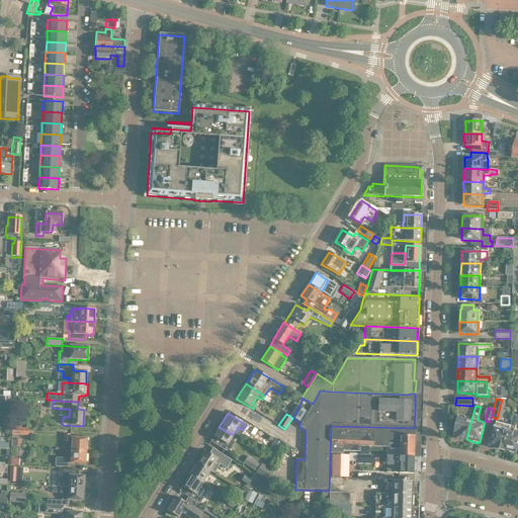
[(517,415),(512,414),(508,429),(502,450),(504,451),(504,450),(515,453),(517,443),(517,432),(513,432),(515,423),(517,423),(517,418),(517,415)]
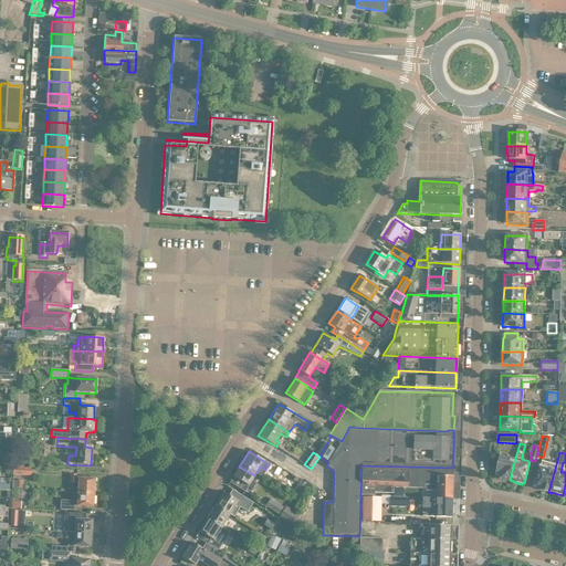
[(500,479),(510,481),(510,480),(515,458),(500,453),(496,463),(499,463),(496,472),(499,472),(498,475),(501,477),(500,479)]
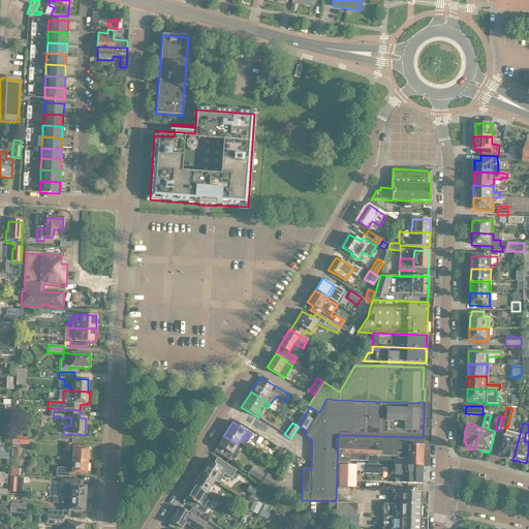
[(506,459),(512,460),(519,438),(512,436),(514,434),(506,432),(504,441),(503,440),(502,444),(503,444),(500,456),(506,458),(506,459)]
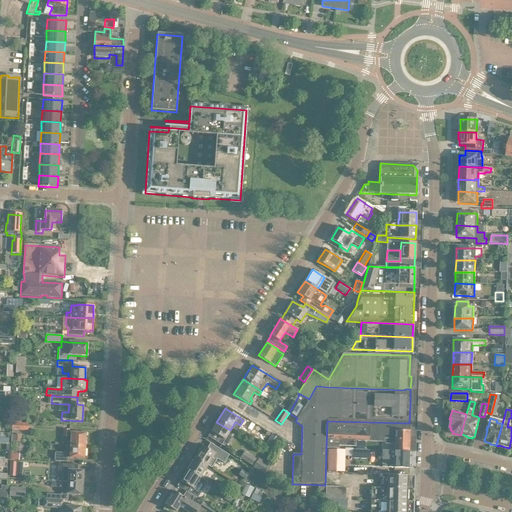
[(338,448),(338,446),(355,447),(356,441),(383,442),(383,439),(394,439),(409,440),(409,423),(327,421),(326,447),(338,448)]
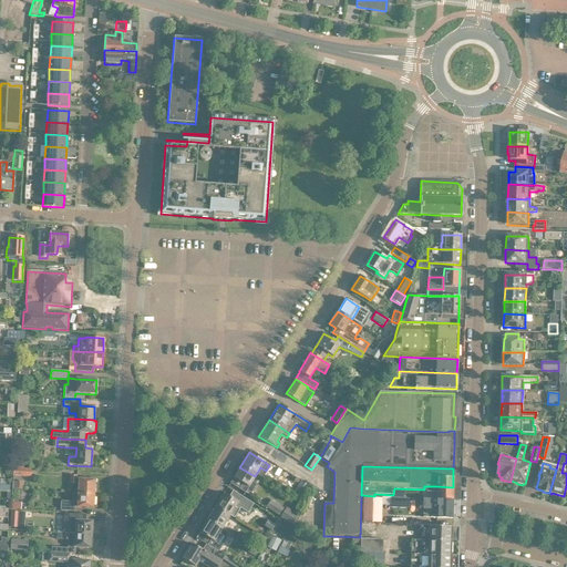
[(229,483),(245,492),(249,495),(256,485),(251,482),(255,476),(239,467),(229,483)]
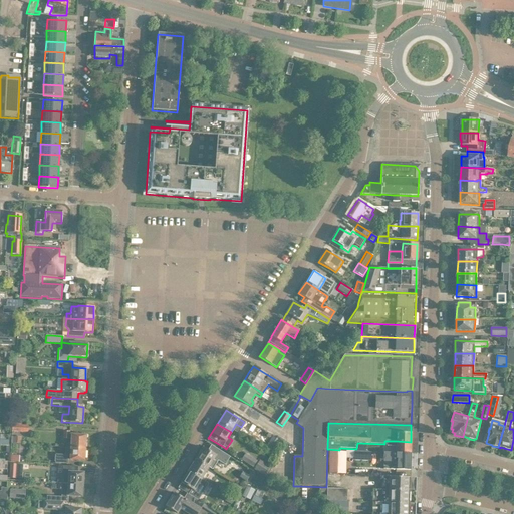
[(69,447),(84,448),(85,436),(67,434),(68,432),(62,432),(62,439),(69,440),(69,447)]
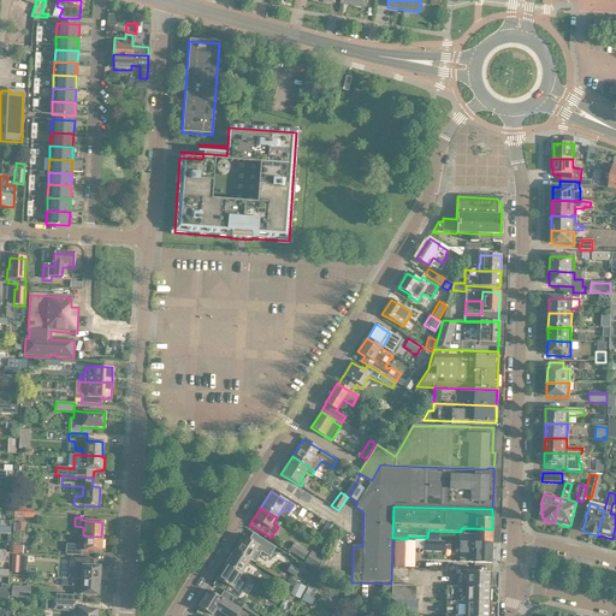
[(325,523),(320,532),(329,537),(333,528),(325,523)]
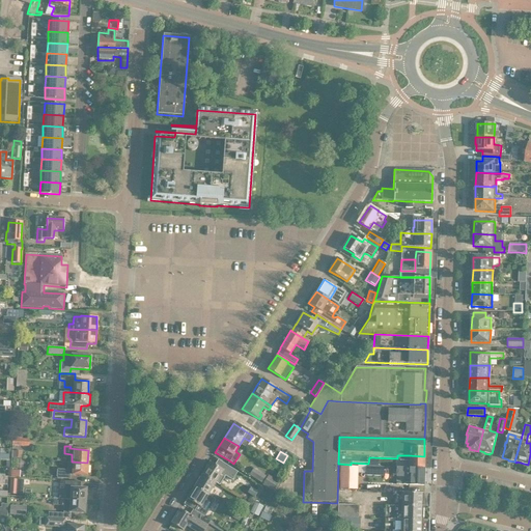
[(423,457),(424,456),(409,455),(397,455),(397,458),(399,460),(409,460),(409,467),(423,467),(423,457)]
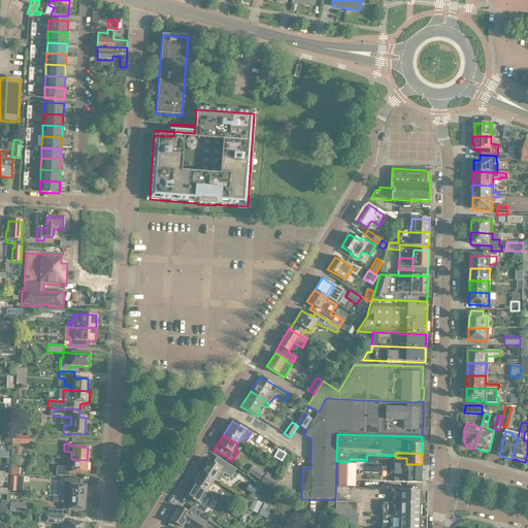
[(213,462),(208,459),(200,471),(216,481),(220,473),(219,472),(222,467),(224,469),(227,464),(217,457),(213,462)]
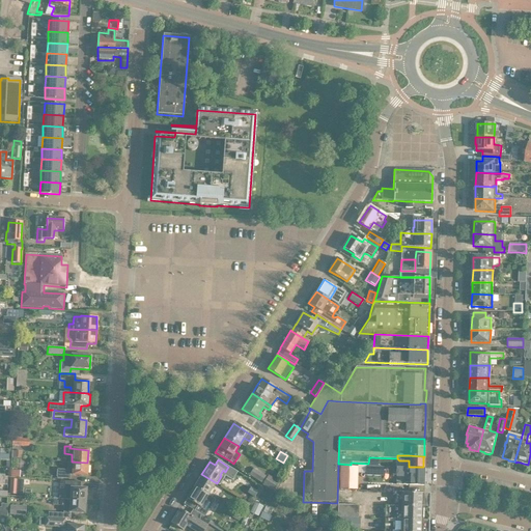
[(57,470),(56,478),(68,479),(70,475),(86,476),(87,463),(72,462),(72,463),(66,463),(66,470),(57,470)]
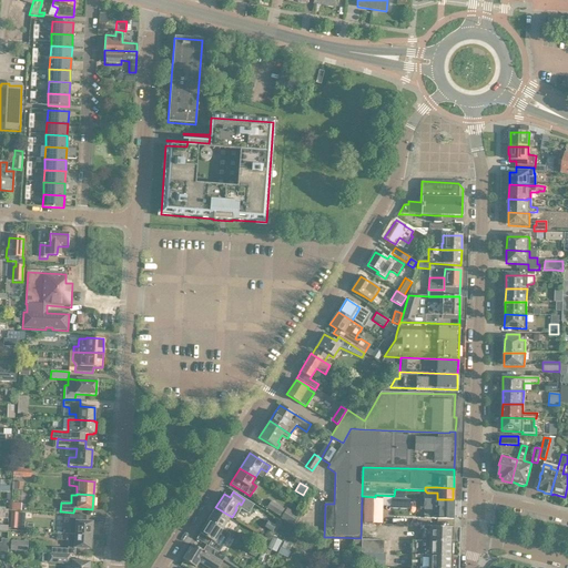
[(383,506),(383,499),(364,499),(363,524),(382,524),(383,506)]
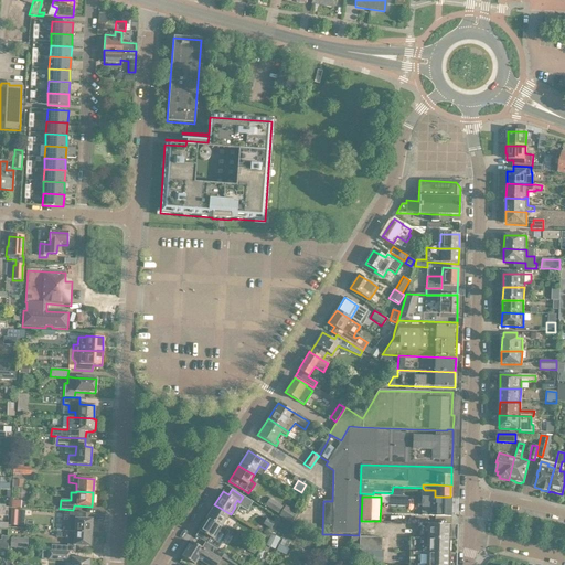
[(450,516),(450,497),(435,497),(423,497),(423,515),(450,516)]
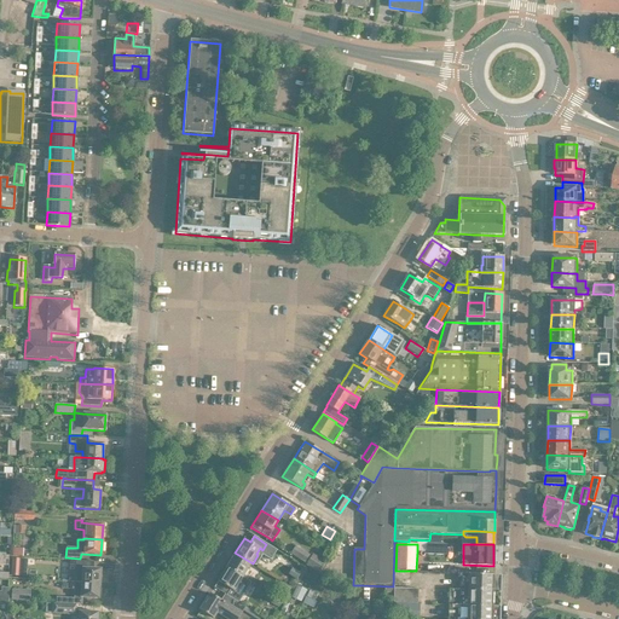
[(306,565),(311,556),(295,547),(290,555),(306,565)]
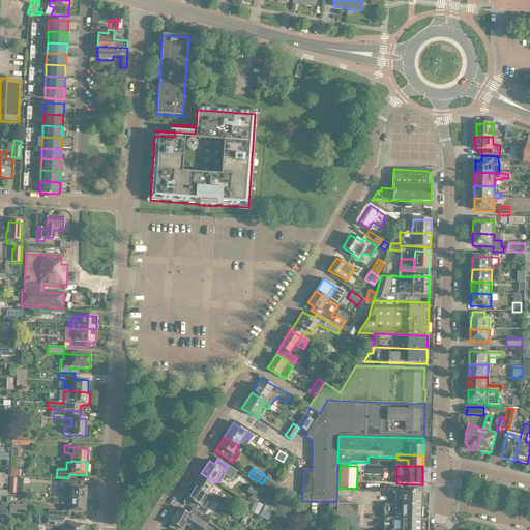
[(201,473),(194,486),(209,495),(216,482),(201,473)]
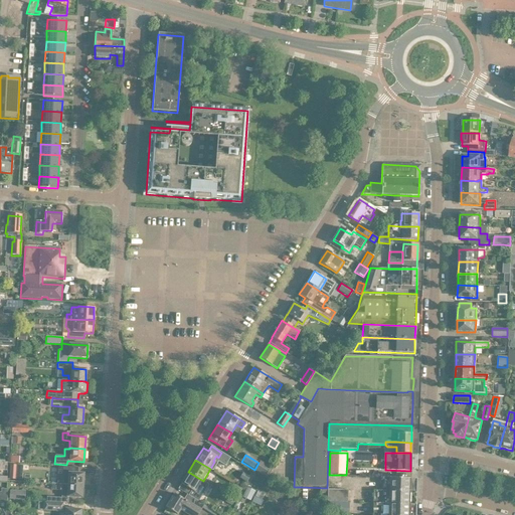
[(259,463),(254,470),(253,471),(264,477),(270,468),(260,462),(259,463)]
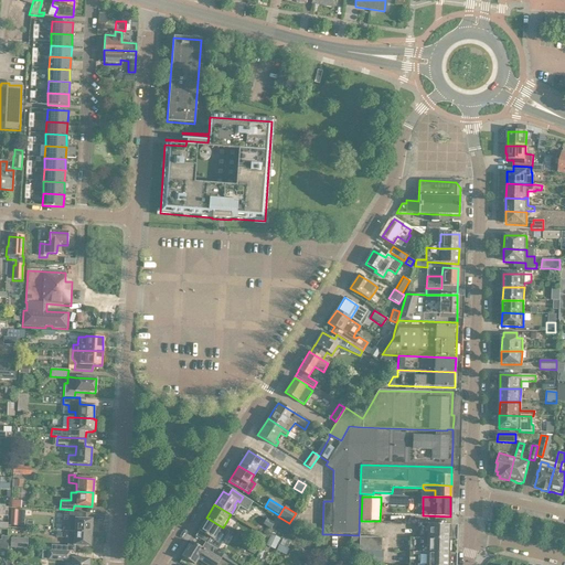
[(23,521),(17,521),(17,512),(9,511),(9,526),(22,528),(23,521)]
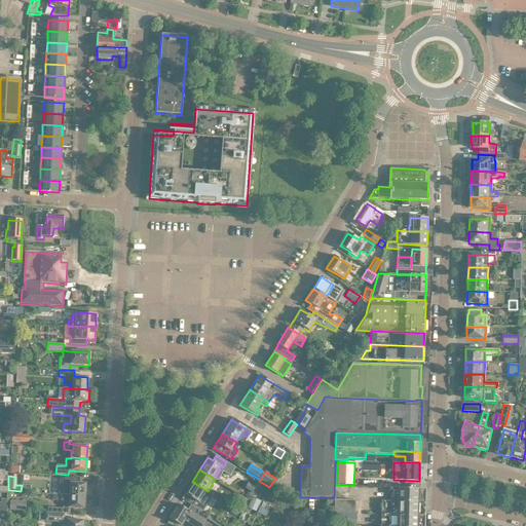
[(58,494),(68,495),(84,495),(85,483),(79,483),(79,478),(59,477),(59,482),(58,494)]
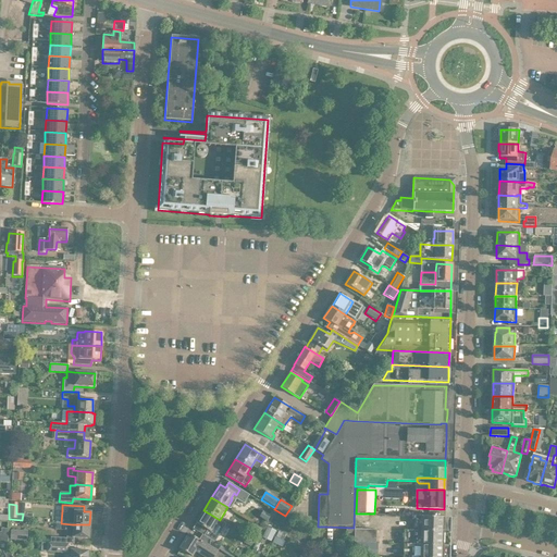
[(211,533),(220,520),(203,510),(192,529),(203,536),(207,530),(211,533)]
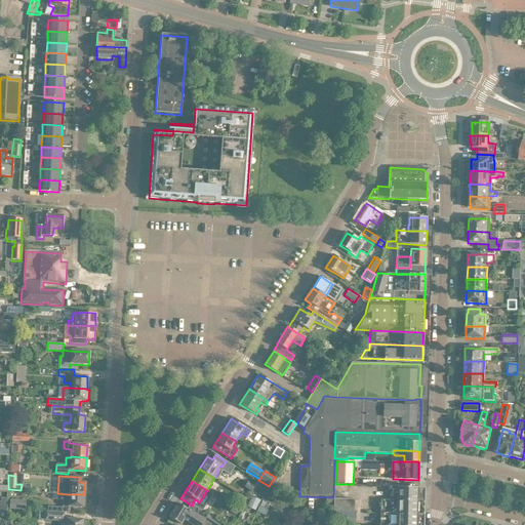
[(250,492),(254,486),(247,482),(244,488),(250,492)]
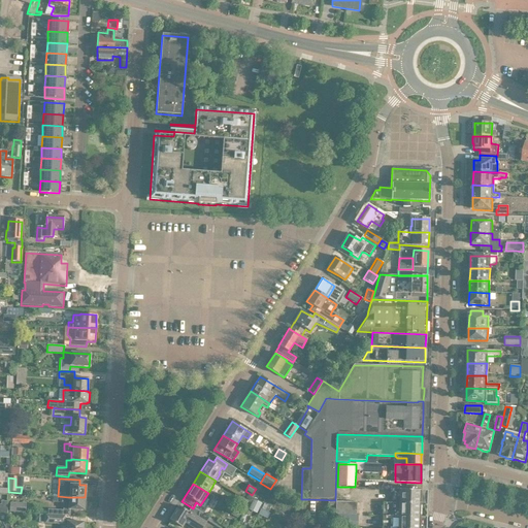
[(383,503),(420,504),(420,490),(390,490),(389,497),(383,497),(383,499),(380,498),(380,503),(383,503)]
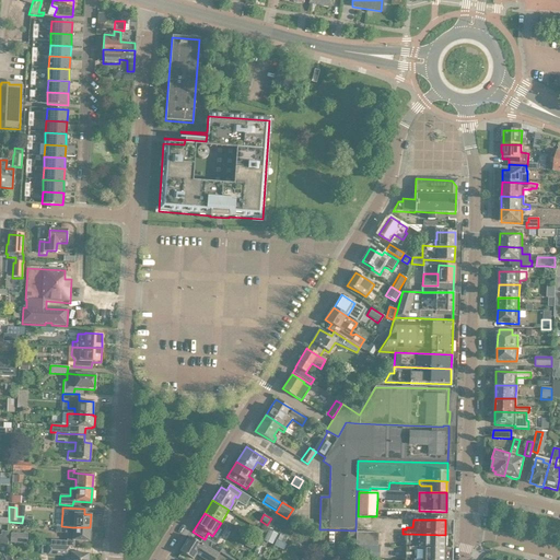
[(71,547),(71,540),(89,541),(90,527),(72,527),(61,526),(55,526),(55,533),(67,534),(67,540),(50,539),(49,546),(71,547)]
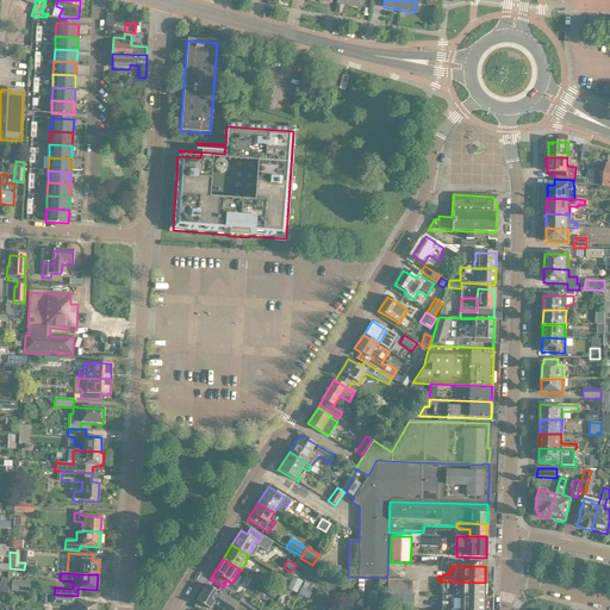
[(286,579),(279,574),(275,582),(282,585),(286,579)]
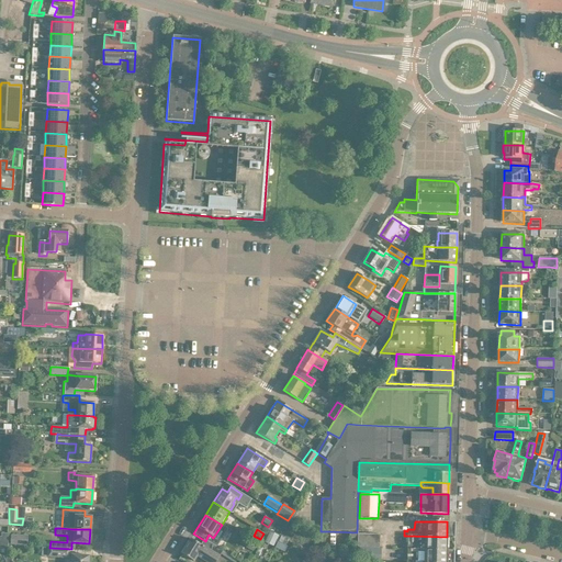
[(273,546),(278,536),(270,531),(265,541),(273,546)]
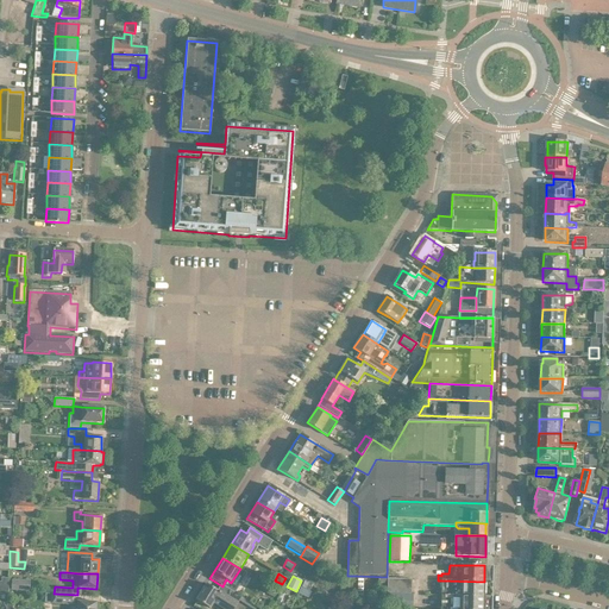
[(11,590),(27,591),(29,581),(11,579),(11,590)]
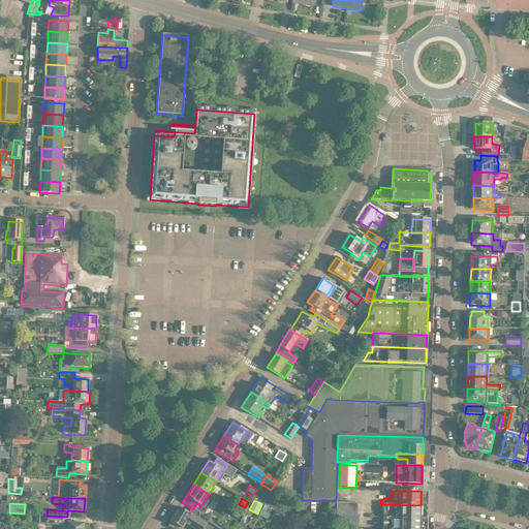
[(336,516),(354,517),(356,517),(356,504),(336,503),(336,508),(336,516)]
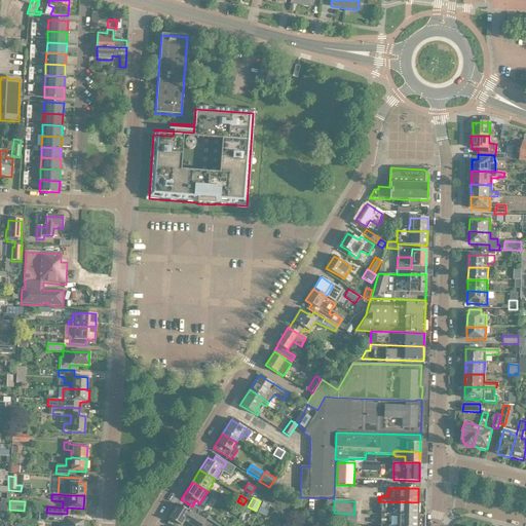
[(260,506),(266,510),(269,504),(263,501),(260,506)]
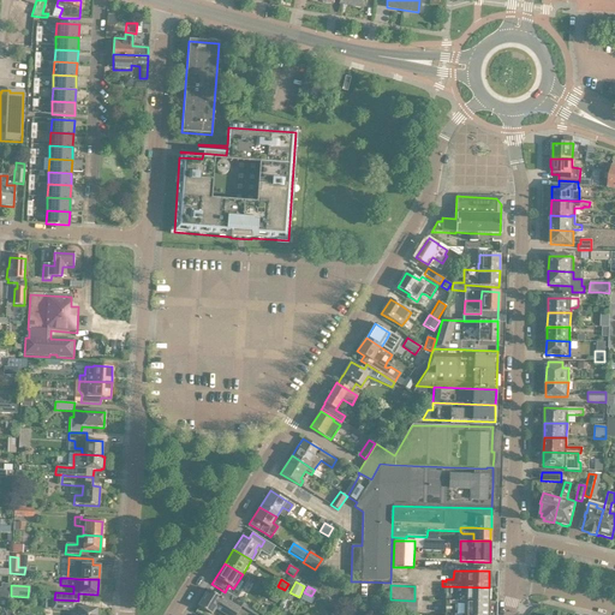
[(445,602),(489,603),(489,587),(446,586),(445,602)]
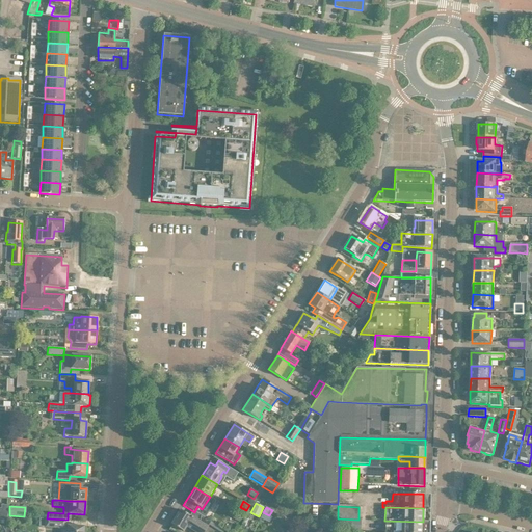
[(170,525),(182,531),(185,527),(193,531),(203,531),(206,529),(209,525),(220,531),(222,530),(195,513),(192,519),(180,510),(170,525)]
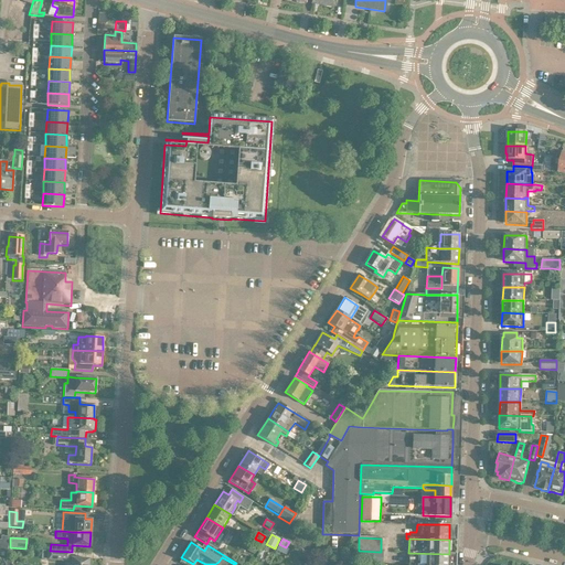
[(253,556),(257,548),(249,544),(246,551),(253,556)]
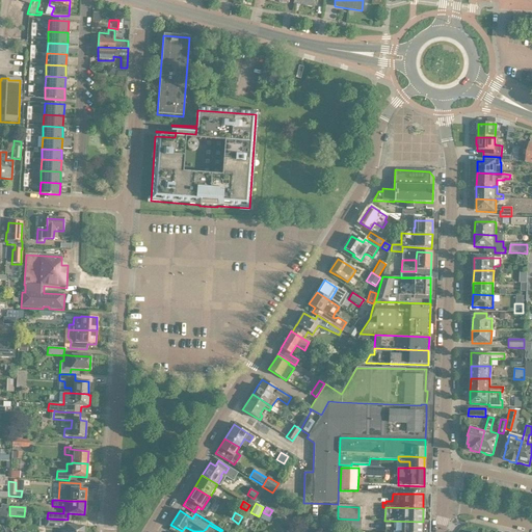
[(64,529),(64,520),(38,519),(38,523),(46,523),(46,528),(64,529)]
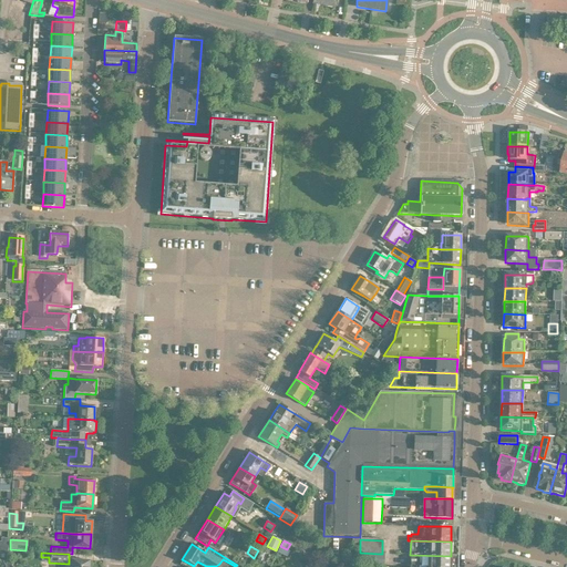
[(362,560),(362,566),(380,566),(380,554),(360,553),(359,560),(362,560)]
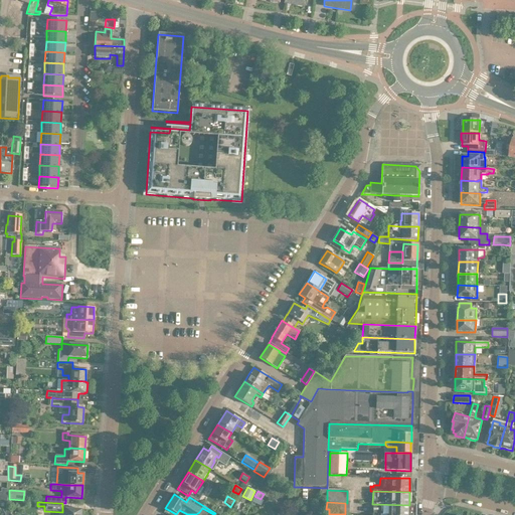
[(372,504),(359,503),(359,511),(368,511),(368,514),(369,514),(408,514),(409,505),(372,504)]
